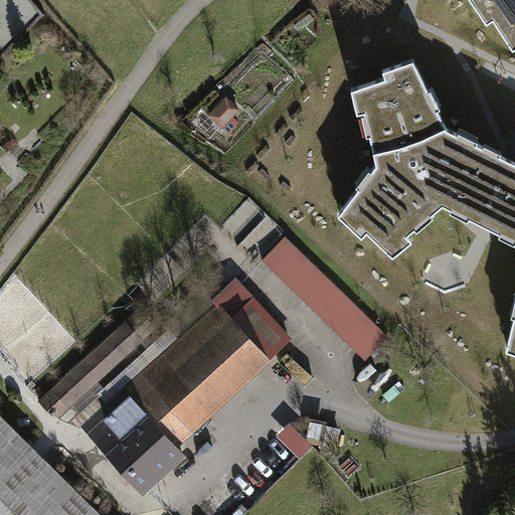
[(514,0),(470,0),(487,22),(493,19),(513,49),(514,48),(514,0)]
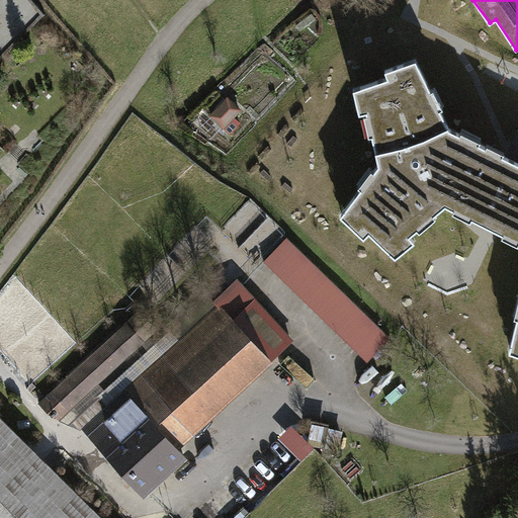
[(509,183),(517,164),(517,162),(449,127),(437,102),(427,106),(422,95),(431,90),(416,60),(385,70),(387,78),(354,89),(359,113),(366,112),(378,165),(340,216),(364,238),(369,233),(396,257),(415,241),(410,235),(445,204),(488,226),(509,183)]
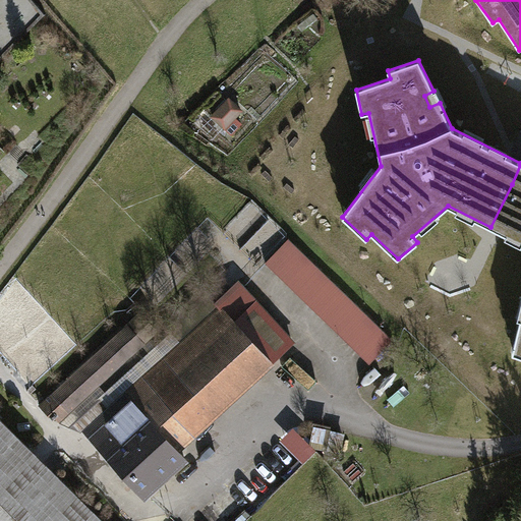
[(240,112),(228,101),(213,117),(225,128),(240,112)]
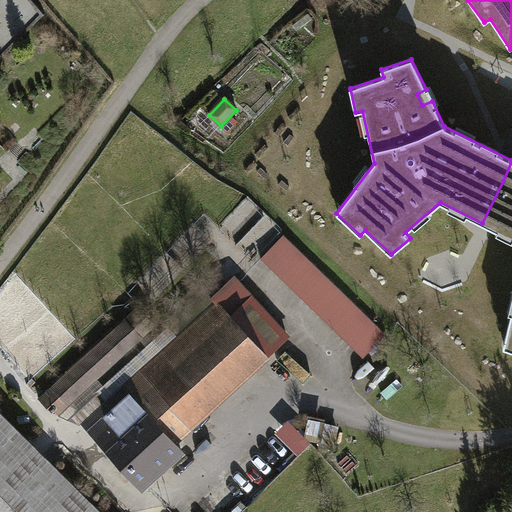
[(511,162),(497,193),(482,223),(511,237),(511,312),(504,348),(511,350),(511,162)]
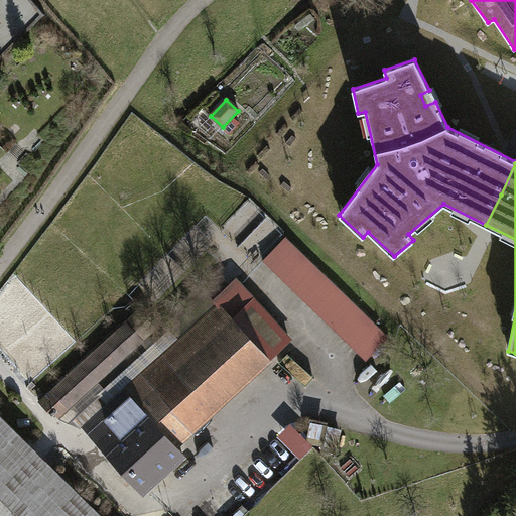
[(285,237),(263,260),(366,360),(389,337),(285,237)]
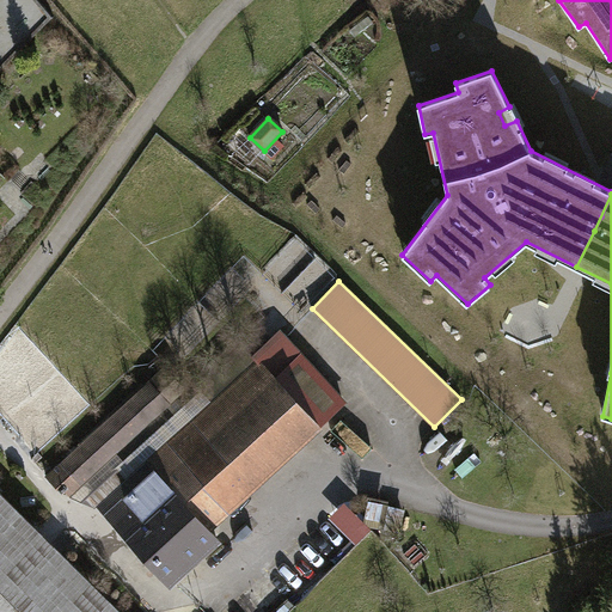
[(147,464),(163,481),(273,379),(301,353),(287,336),(147,464)]
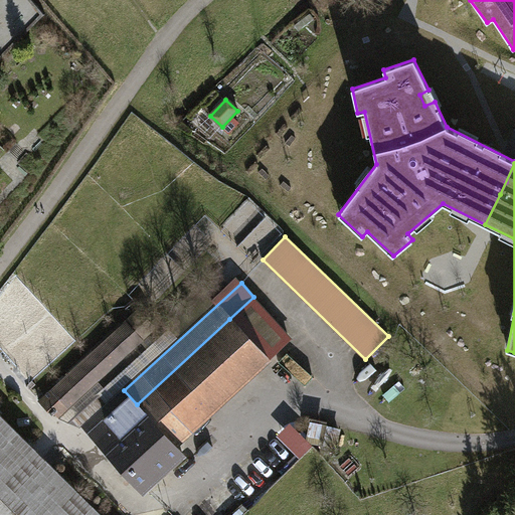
[(253,297),(229,319),(264,356),(288,334),(253,297)]
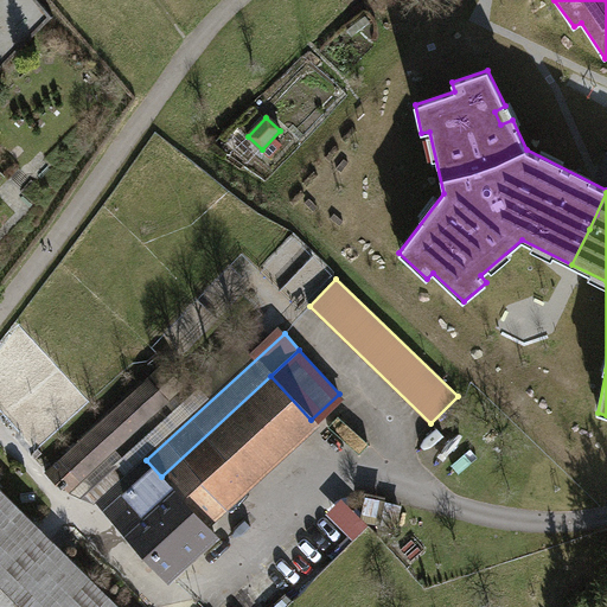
[(161,364),(45,471),(62,489),(66,484),(72,490),(83,480),(77,474),(163,396),(166,400),(181,385),(161,364)]
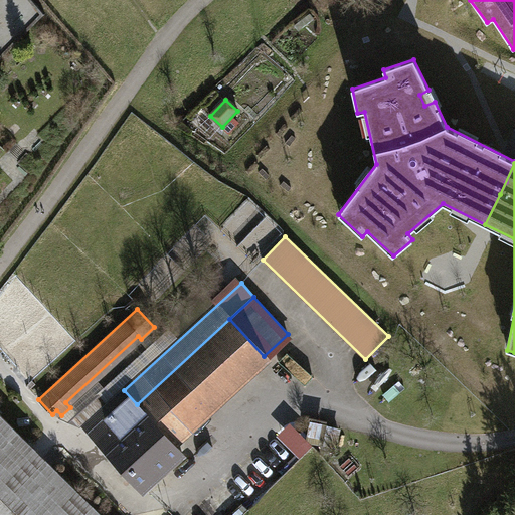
[(229,319),(137,404),(171,441),(264,356),(229,319)]
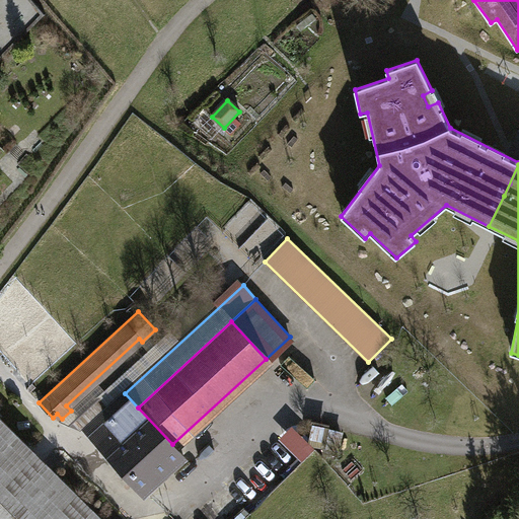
[(183,456),(172,444),(138,408),(130,415),(119,402),(107,412),(96,399),(83,412),(101,432),(109,425),(114,430),(99,443),(144,492),(183,456)]
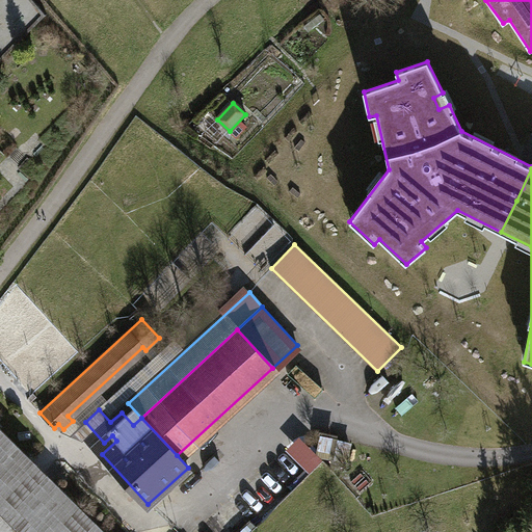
[(106,531),(0,427),(0,531),(106,531)]
